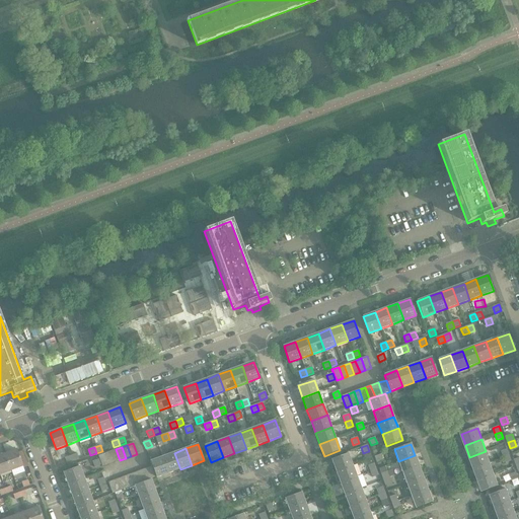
[(116,449),(109,451),(115,462),(120,460),(116,449)]
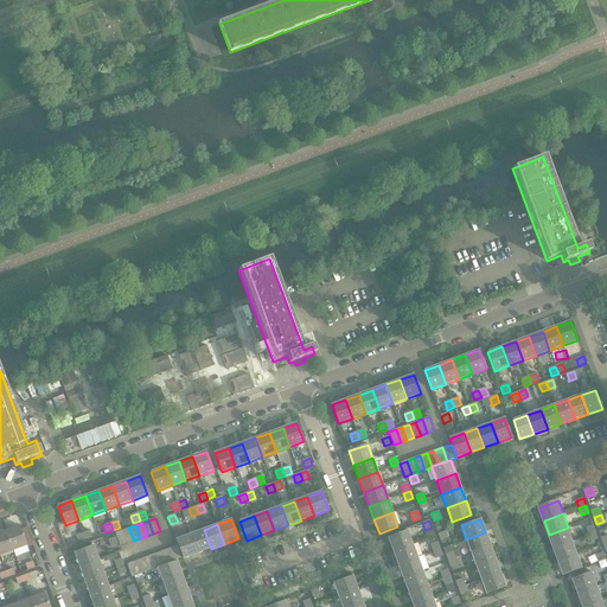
[(596,532),(594,525),(586,528),(589,535),(596,532)]
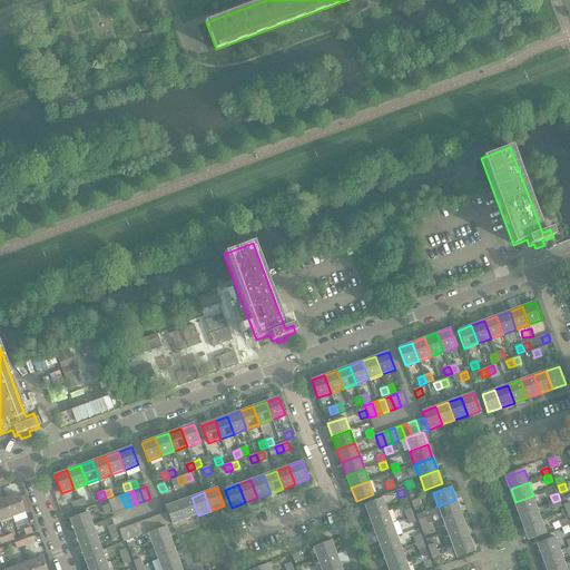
[(19,494),(6,499),(12,517),(26,512),(19,494)]
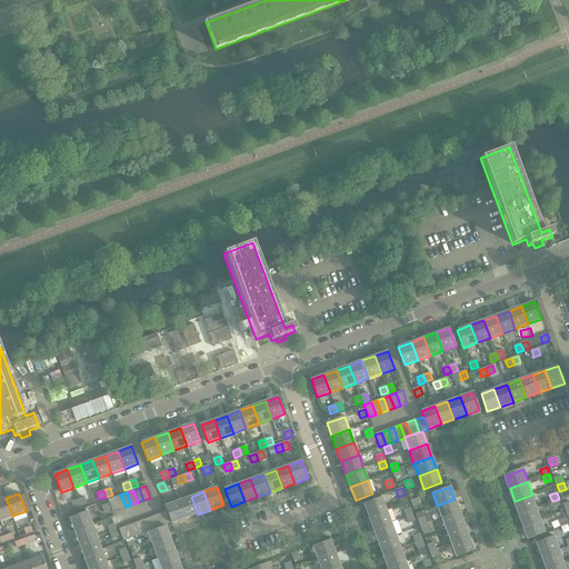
[(120,495),(115,497),(119,510),(126,507),(120,495)]
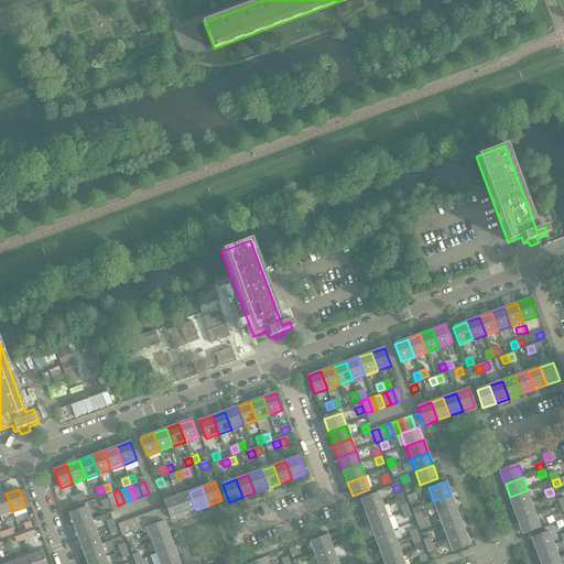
[(532,502),(528,490),(510,497),(514,509),(532,502)]
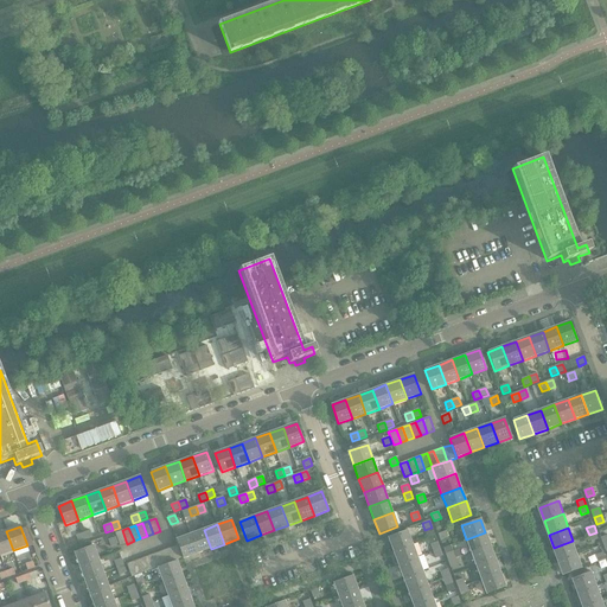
[(122,530),(115,534),(120,547),(127,544),(122,530)]
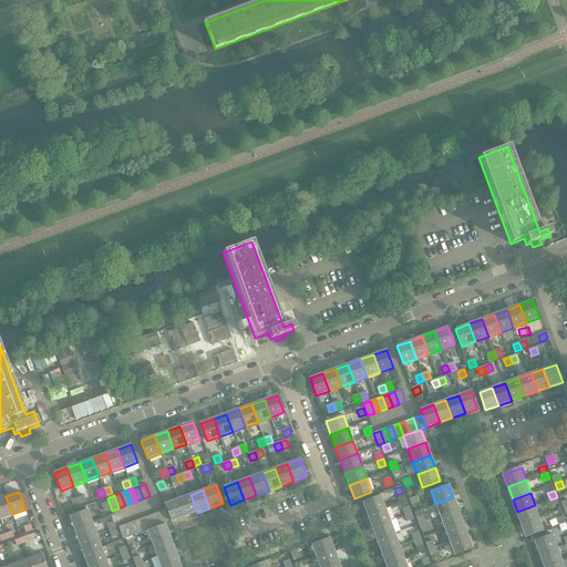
[(184,517),(197,513),(191,495),(177,500),(184,517)]
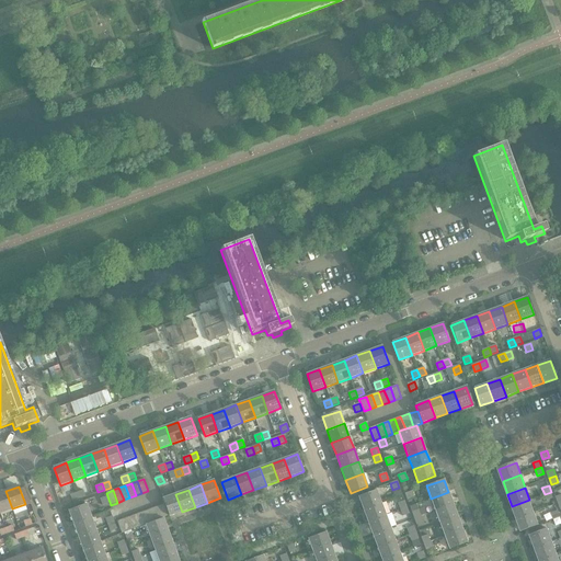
[(358,496),(364,510),(381,503),(376,490),(358,496)]
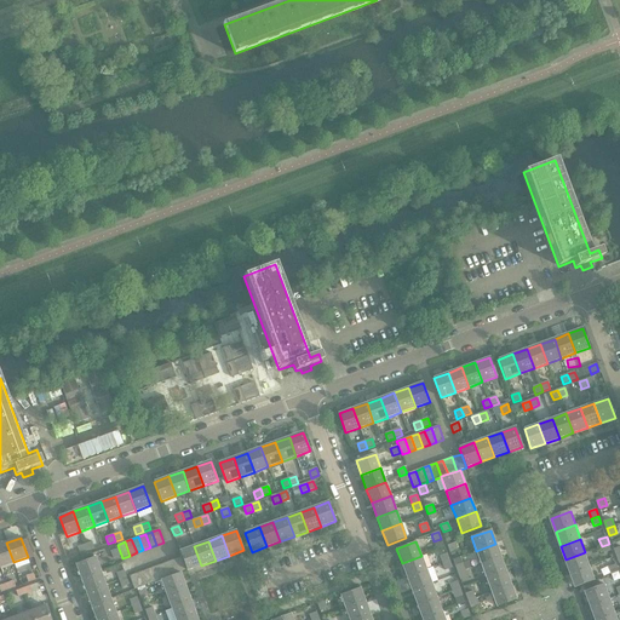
[(0,567),(0,568),(13,562),(6,543),(0,544),(0,567)]
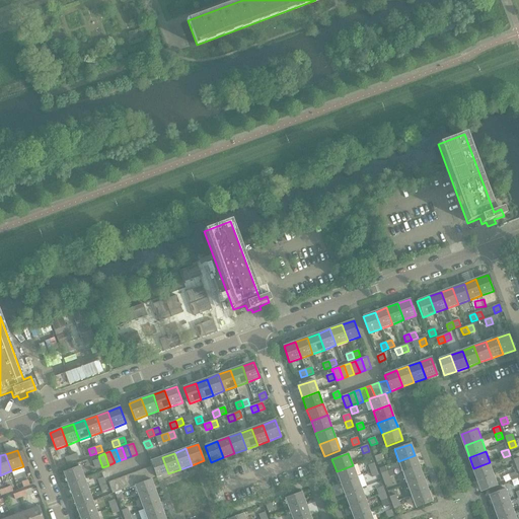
[(77,454),(71,456),(73,462),(79,460),(77,454)]
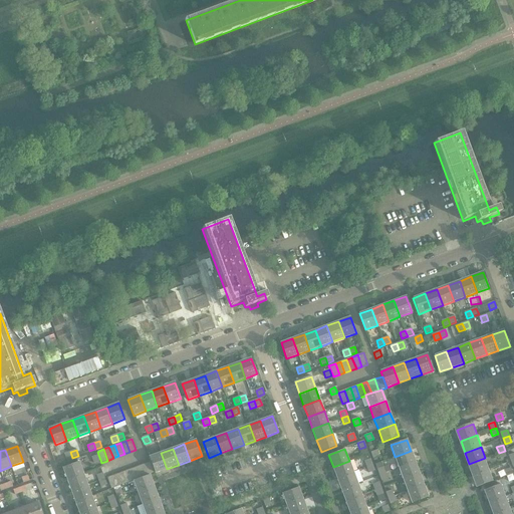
[(377,450),(371,453),(373,458),(379,456),(377,450)]
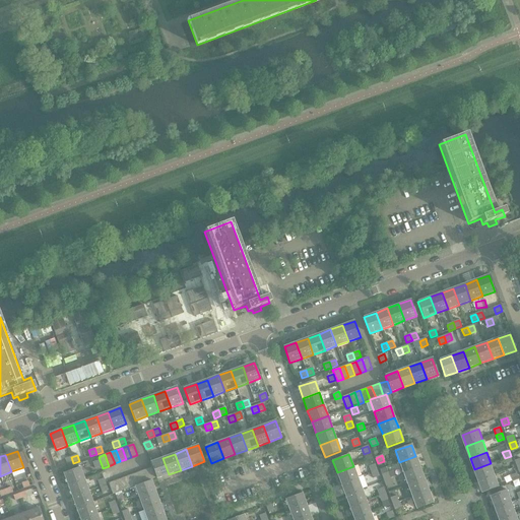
[(419,468),(415,456),(399,462),(403,473),(419,468)]
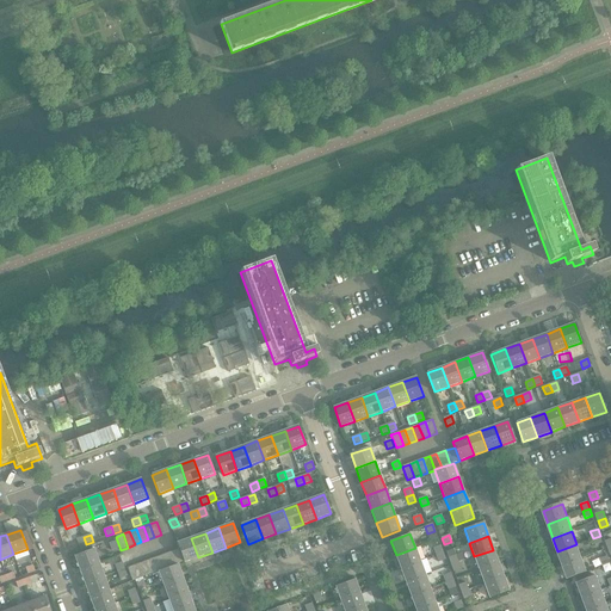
[(593,538),(596,545),(603,543),(600,536),(593,538)]
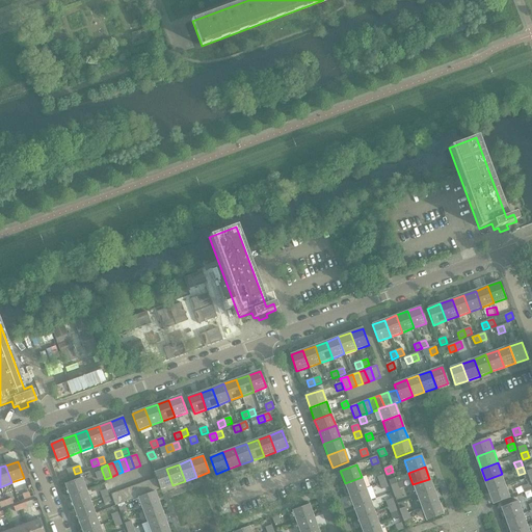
[(69,476),(75,474),(73,468),(67,470),(69,476)]
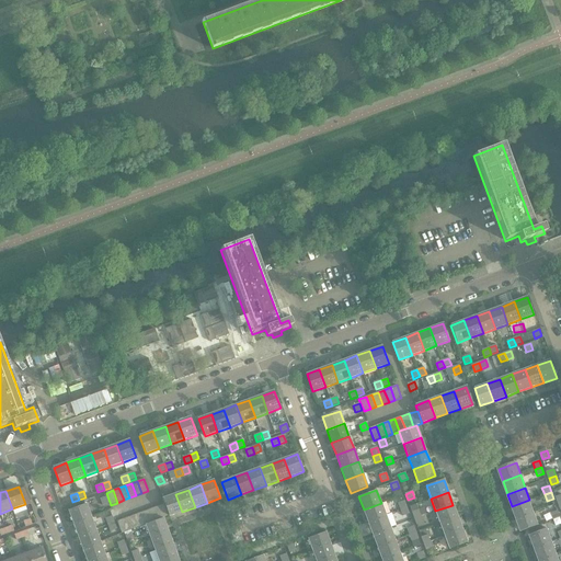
[(163,499),(164,504),(170,516),(182,512),(175,494),(163,499)]
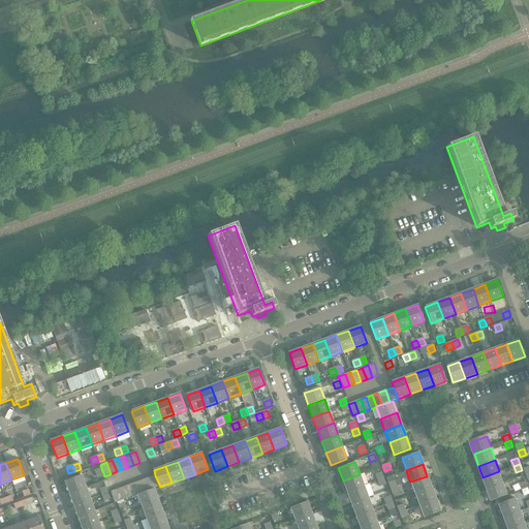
[(100,469),(94,471),(96,477),(102,474),(100,469)]
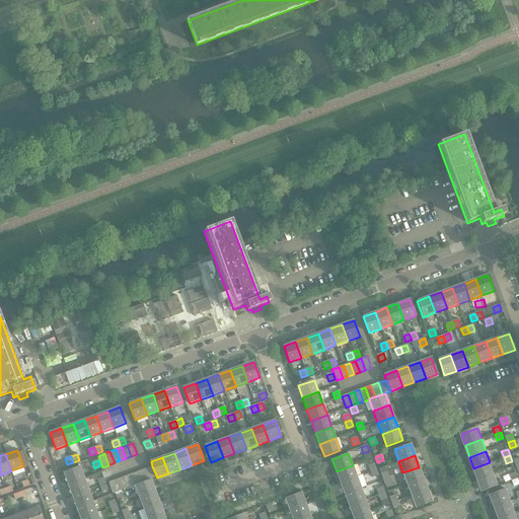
[(473,468),(478,480),(495,474),(490,462),(473,468)]
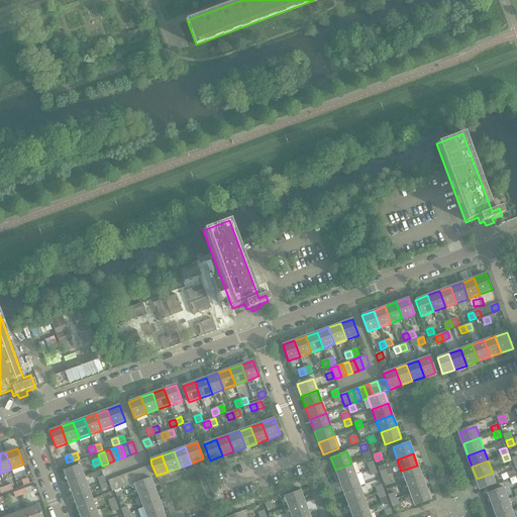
[(367,463),(369,470),(375,468),(373,461),(367,463)]
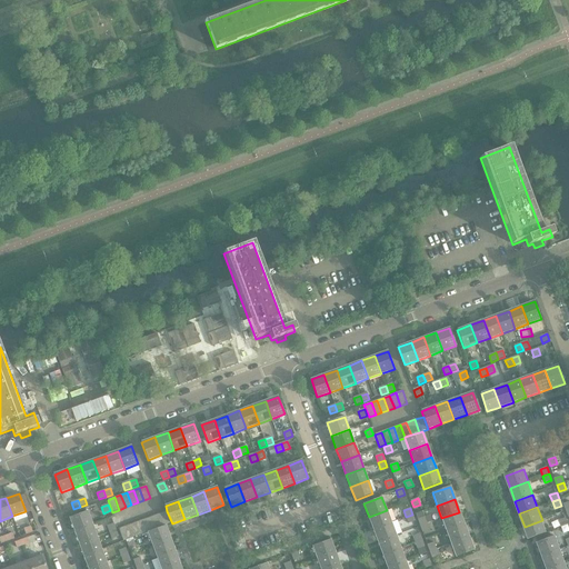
[(369,517),(373,529),(391,522),(387,510),(369,517)]
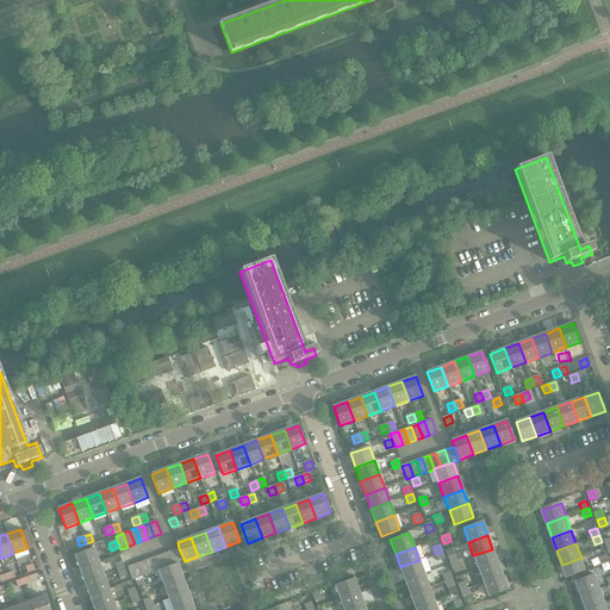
[(75,555),(81,570),(99,562),(94,548),(75,555)]
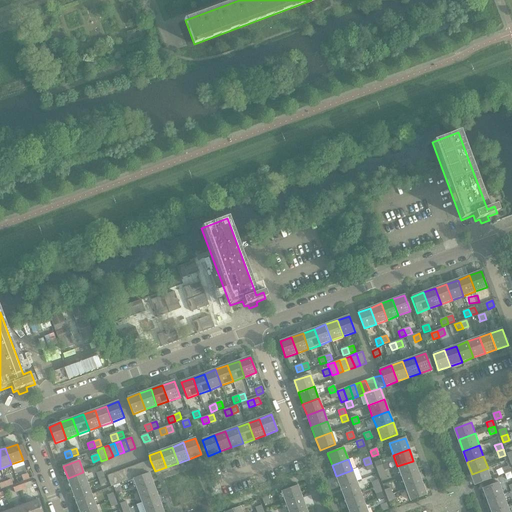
[(150,460),(143,463),(147,474),(149,473),(155,471),(150,460)]
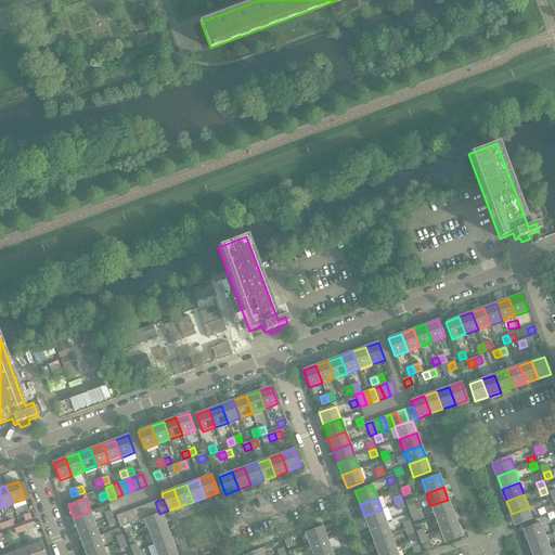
[(453,512),(448,500),(430,505),(436,518),(453,512)]
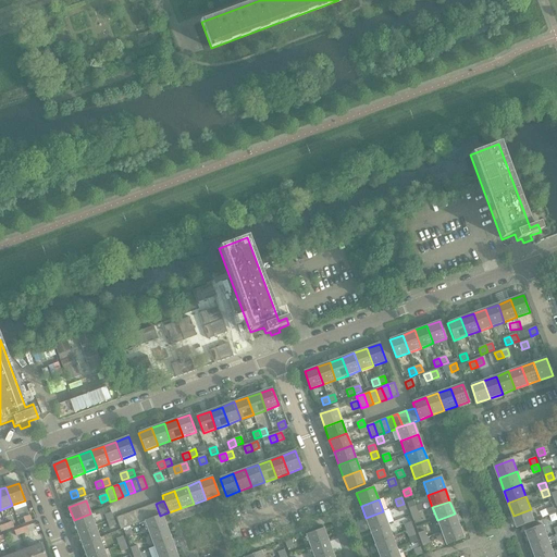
[(156,504),(147,507),(151,519),(160,516),(156,504)]
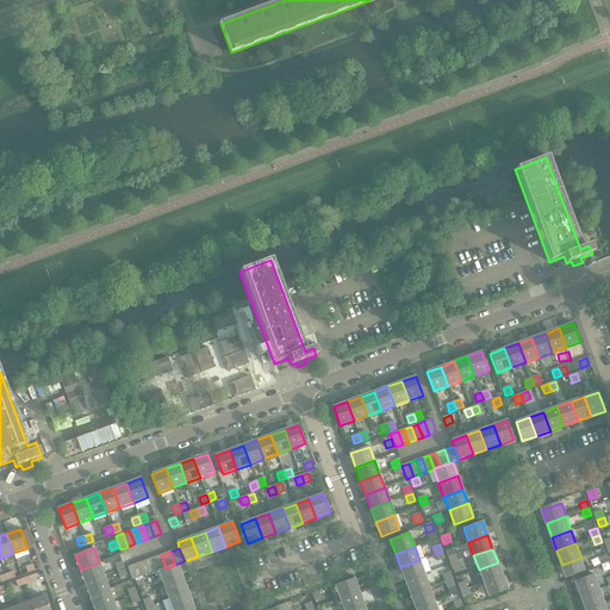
[(435,554),(439,561),(444,559),(442,552),(435,554)]
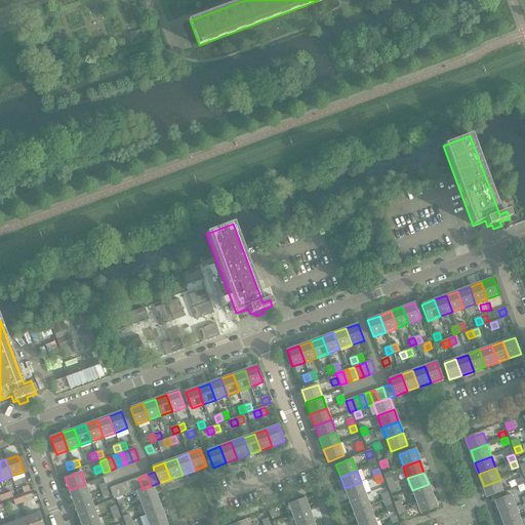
[(386,480),(388,485),(394,483),(392,477),(386,480)]
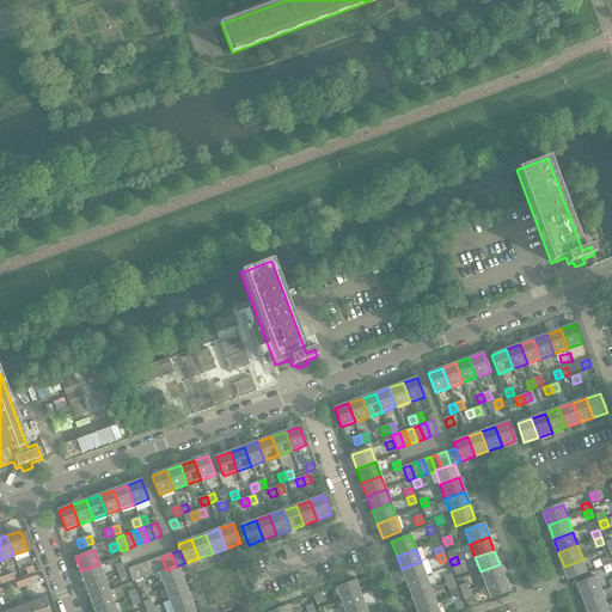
[(159,573),(166,570),(161,557),(154,560),(159,573)]
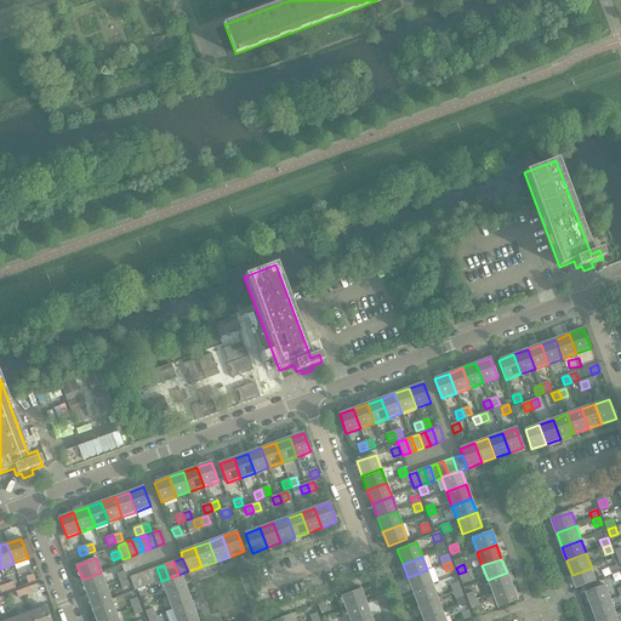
[(610,568),(613,575),(620,573),(617,565),(610,568)]
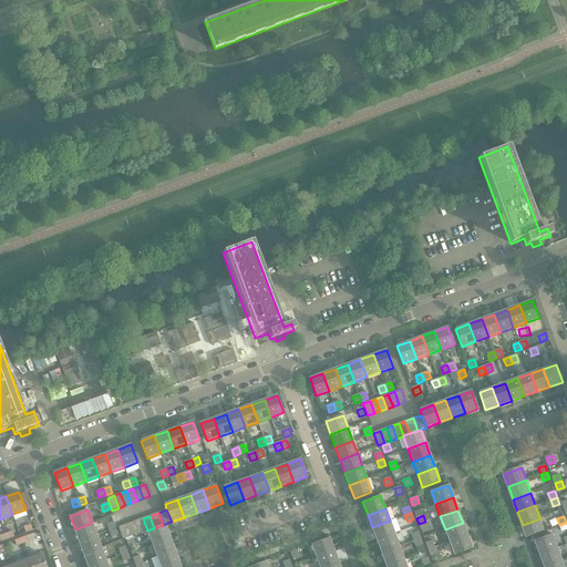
[(143,518),(137,521),(142,533),(147,531),(143,518)]
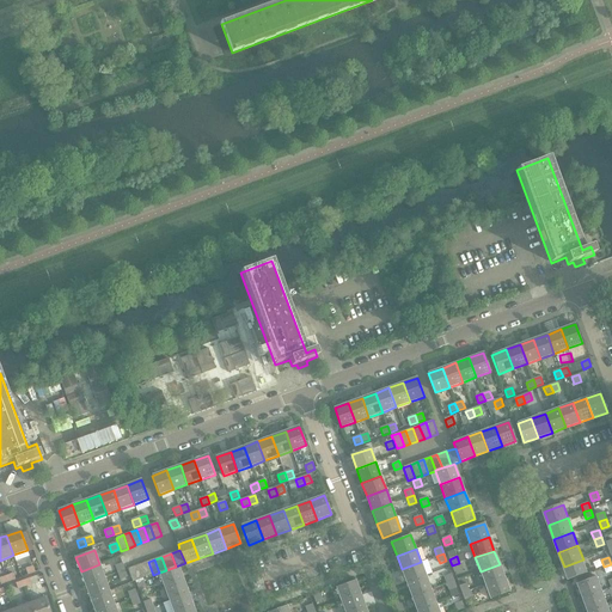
[(588,574),(583,560),(564,567),(569,580),(588,574)]
